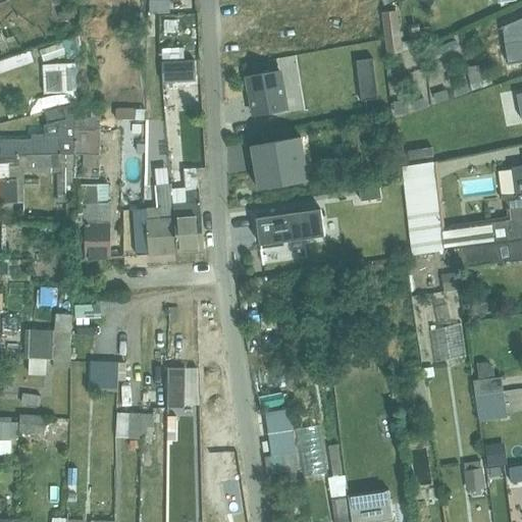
[(149,13),(161,13),(161,0),(148,0),(149,13)]
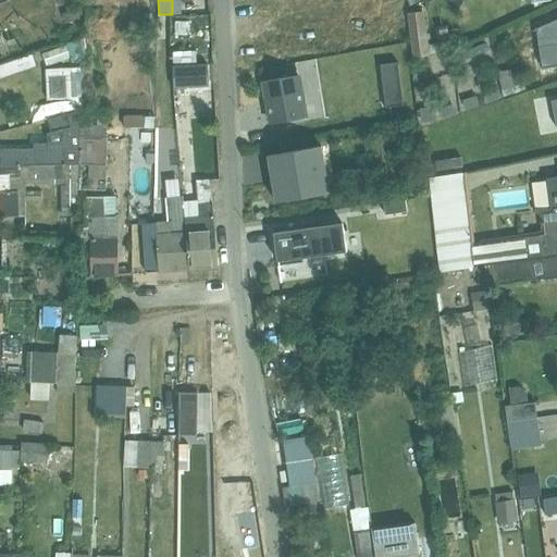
[(400,0),(406,10),(424,0),(400,0)]
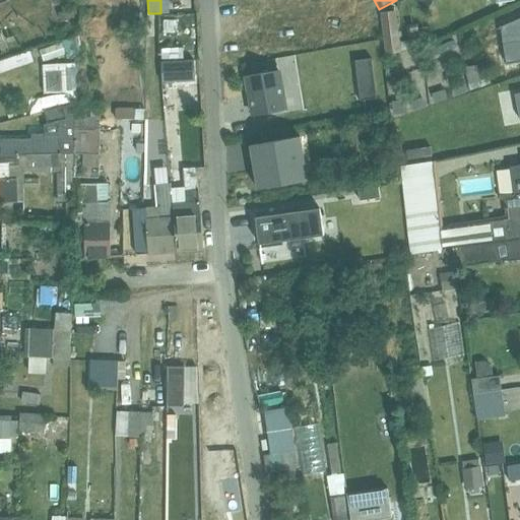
[(380,14),(385,56),(401,54),(400,51),(409,50),(409,42),(399,43),(399,39),(402,38),(401,33),(398,33),(396,12),(380,14)]
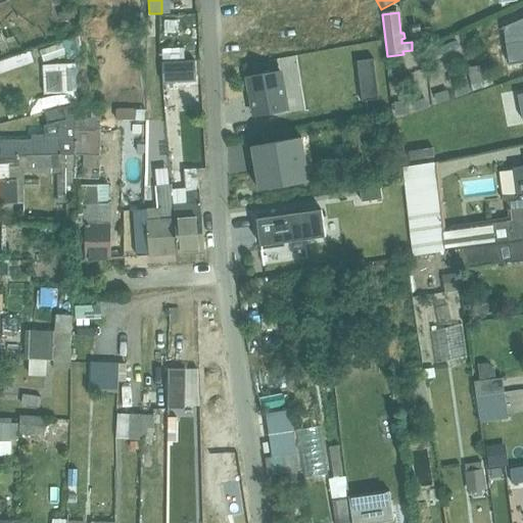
[(508,33),(511,52),(507,52),(508,59),(512,58),(512,59),(522,57),(522,18),(518,19),(520,32),(508,33)]
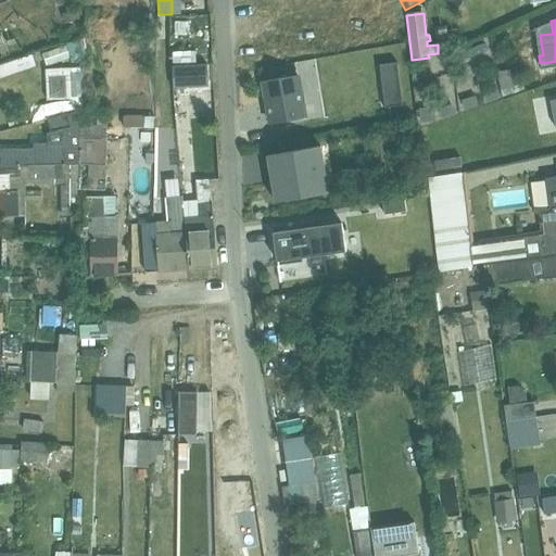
[(83,41),(67,46),(72,63),(83,60),(83,41)]
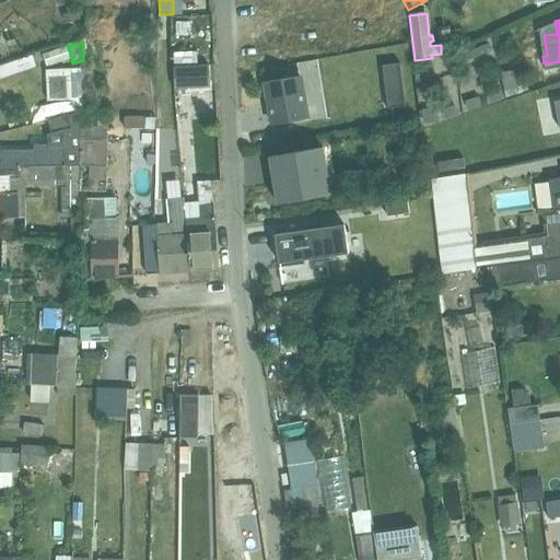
[(71,59),(67,48),(43,57),(47,68),(71,59)]
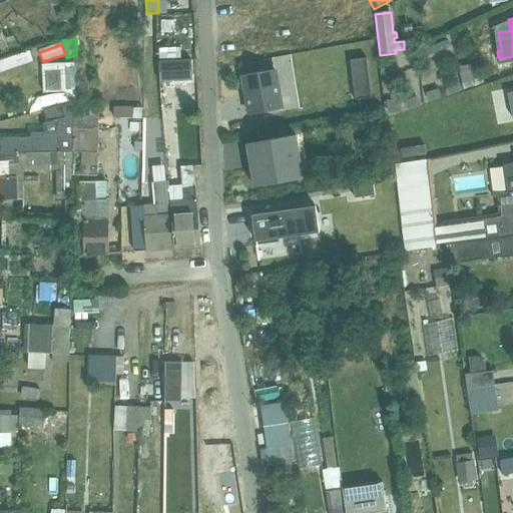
[(180,59),(180,48),(158,50),(159,60),(180,59)]
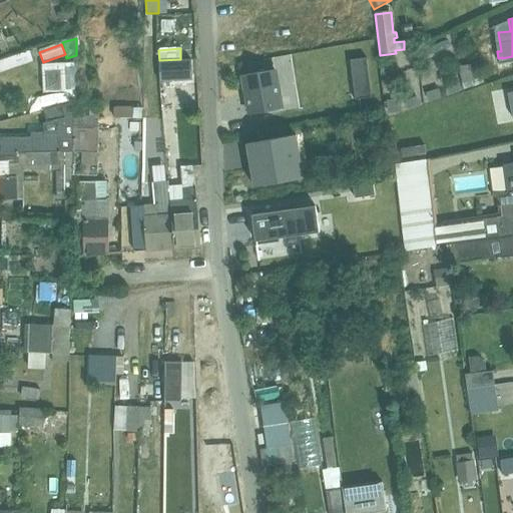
[(0,73),(32,61),(29,52),(0,61),(0,73)]
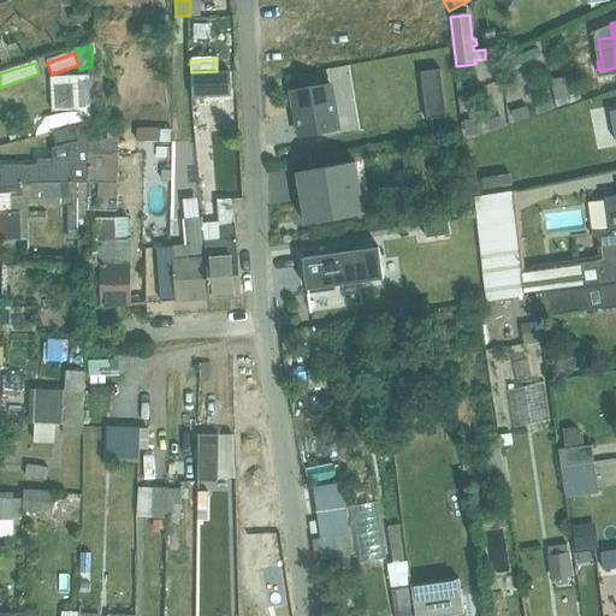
[(230,71),(206,73),(207,83),(208,98),(232,96),(230,71)]
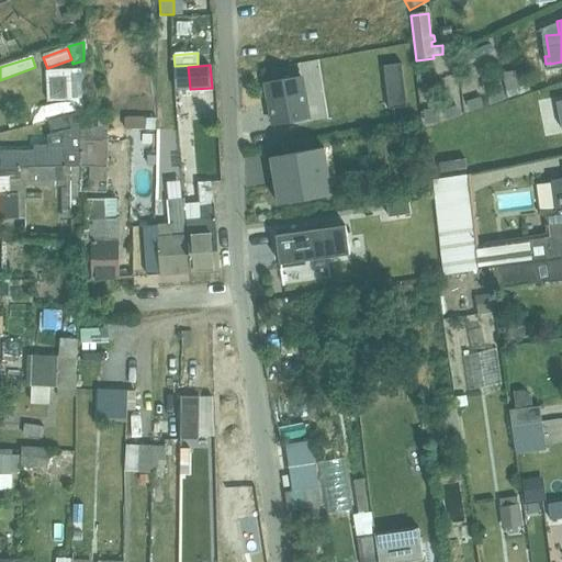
[(401,65),(383,67),(389,110),(406,108),(401,65)]
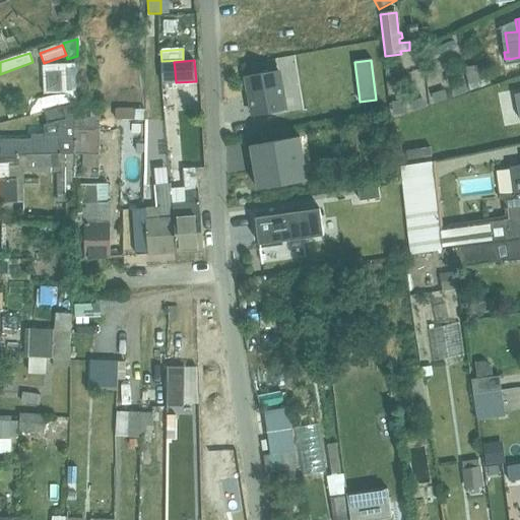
[(159,68),(161,90),(168,89),(167,71),(175,70),(174,62),(160,63),(160,68),(159,68)]
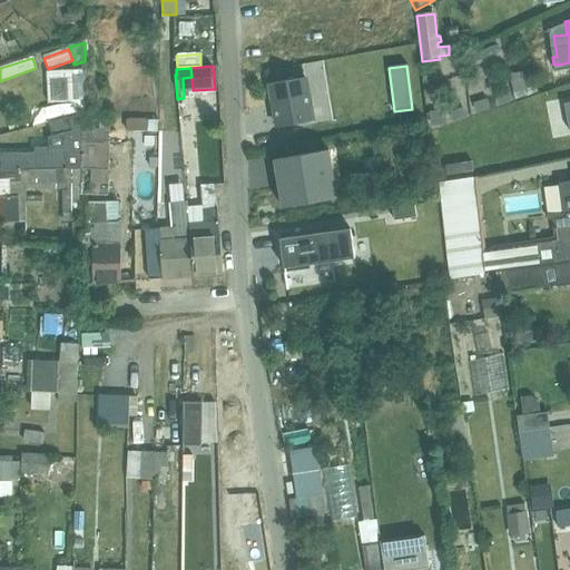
[(74,100),(81,100),(80,72),(71,72),(71,71),(47,72),(49,104),(74,102),(74,100)]
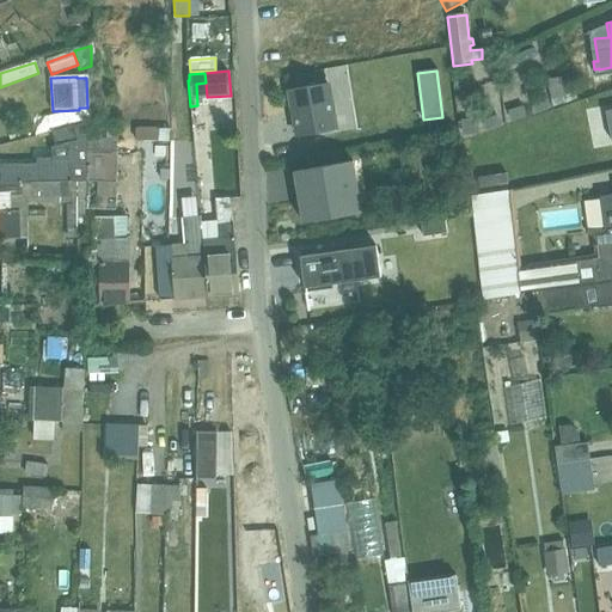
[(592,98),(589,87),(564,93),(561,78),(546,81),(554,109),(592,98)]
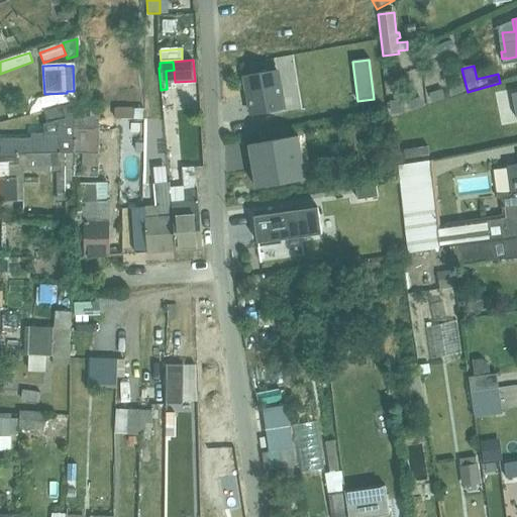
[(244,77),(251,116),(286,111),(279,71),(244,77)]
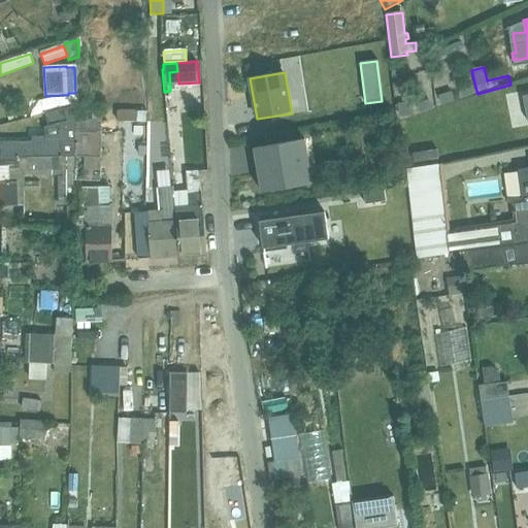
[(76,158),(77,109),(75,109),(75,107),(45,114),(50,127),(44,128),(45,137),(32,137),(32,143),(1,143),(1,158),(1,159),(76,158)]
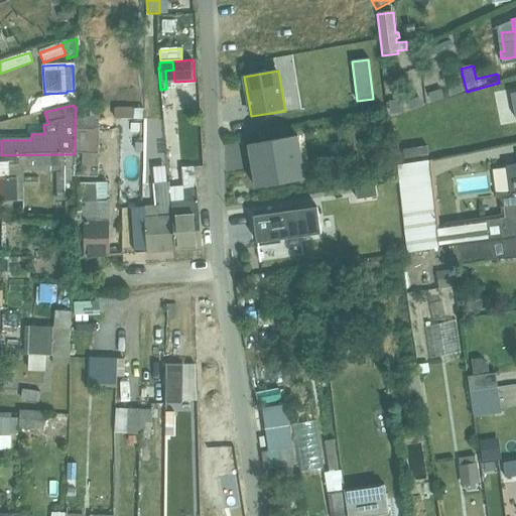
[(99,108),(76,107),(75,154),(82,154),(82,166),(75,166),(74,176),(98,177),(98,154),(99,154),(100,131),(99,131),(99,108)]
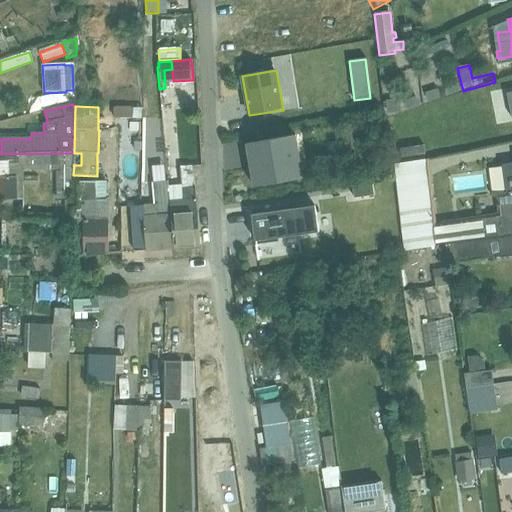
[(143,118),(143,107),(114,107),(114,118),(143,118)]
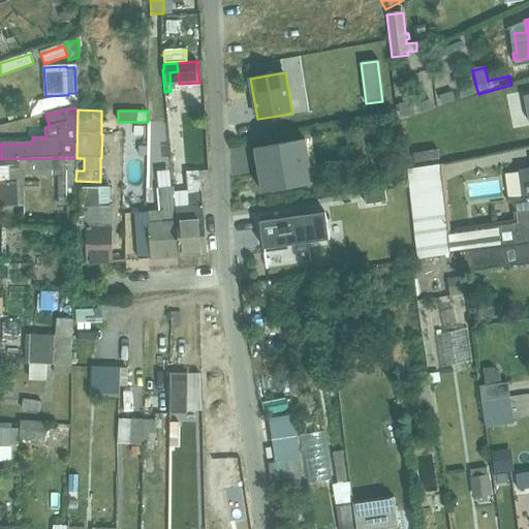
[(261,194),(313,184),(306,139),(254,149),(261,194)]
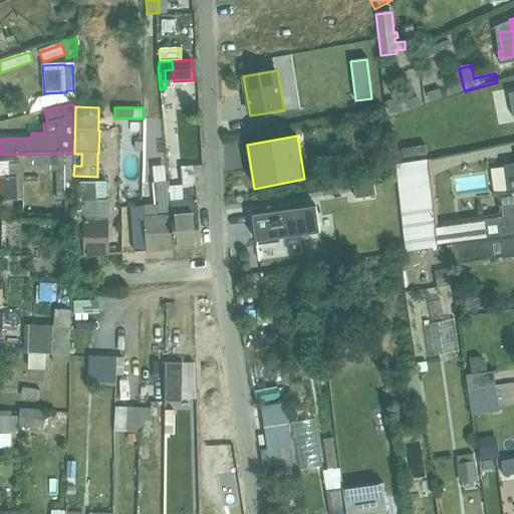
[(72,176),(73,176),(74,166),(74,154),(1,155),(0,155),(0,201),(23,201),(23,186),(38,186),(39,177),(23,177),(23,172),(56,172),(56,194),(56,201),(73,201),(72,176)]
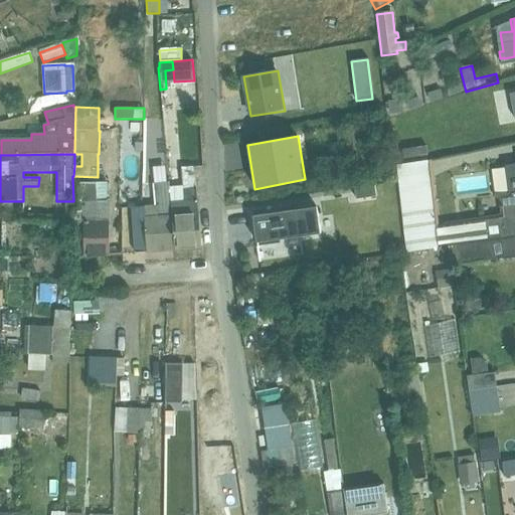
[(432,159),(396,166),(401,213),(437,208),(432,159)]
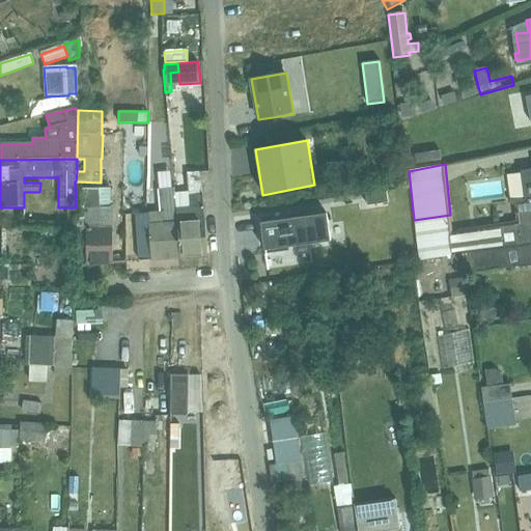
[(530,200),(530,169),(520,172),(524,199),(509,201),(509,204),(513,203),(530,200)]
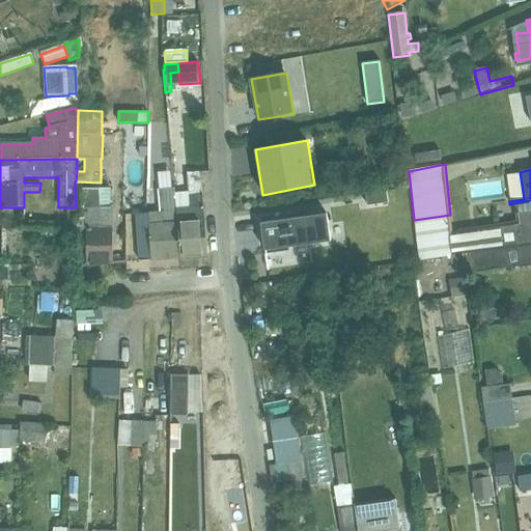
[(174,194),(179,258),(207,257),(203,196),(201,196),(199,173),(187,174),(188,193),(174,194)]
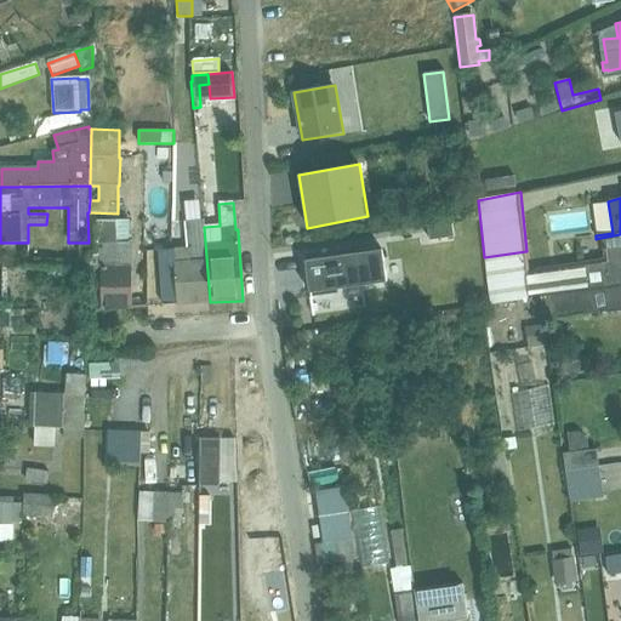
[(164,306),(210,302),(204,227),(203,220),(183,222),(187,249),(160,251),(164,306)]
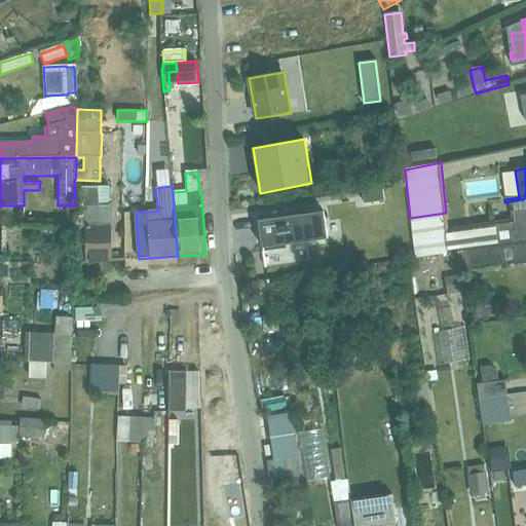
[(82,198),(76,198),(76,263),(112,261),(112,204),(109,204),(109,188),(82,188),(82,198)]
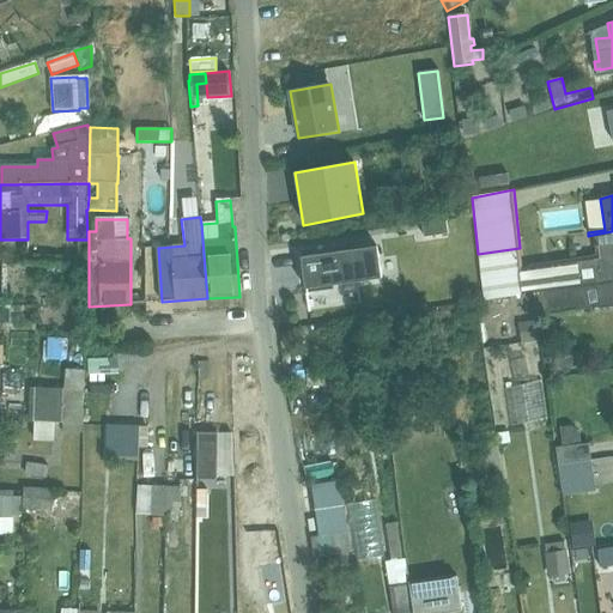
[(445,222),(422,224),(424,238),(448,235),(445,222)]
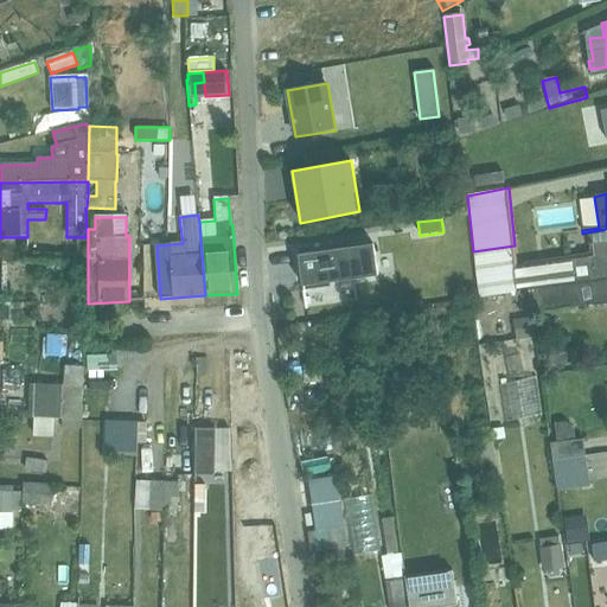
[(528,292),(606,281),(606,229),(587,232),(589,254),(517,264),(515,246),(473,251),(479,299),(528,292)]
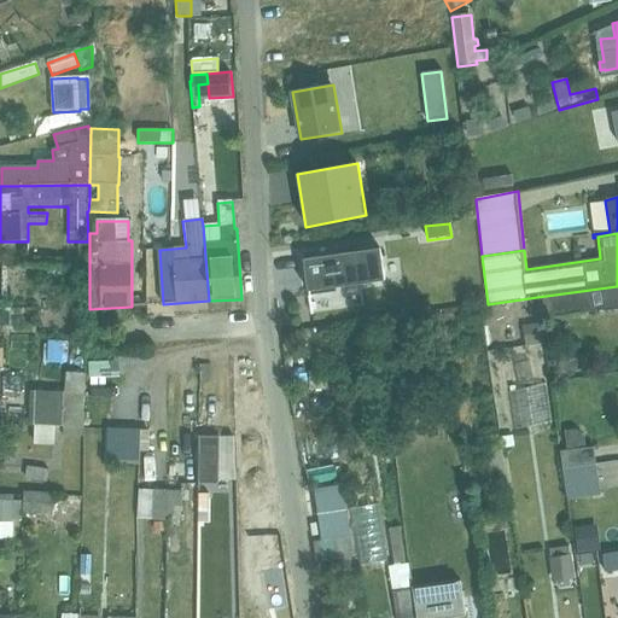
[(308,292),(385,281),(380,250),(303,261),(308,292)]
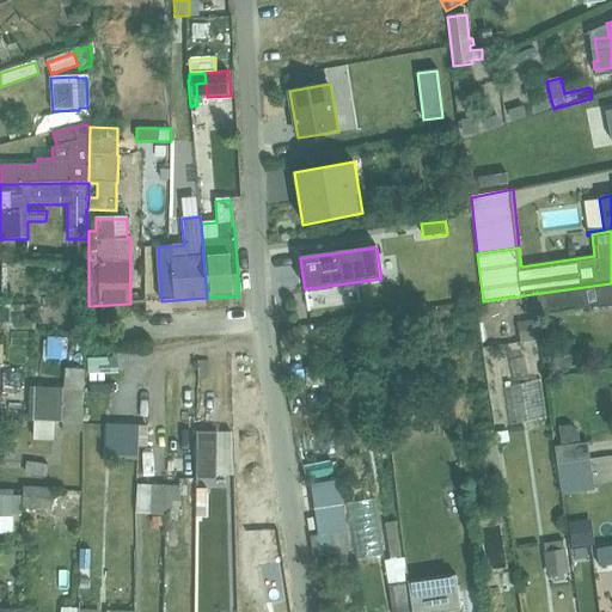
[(86,286),(86,269),(72,269),(72,286),(86,286)]
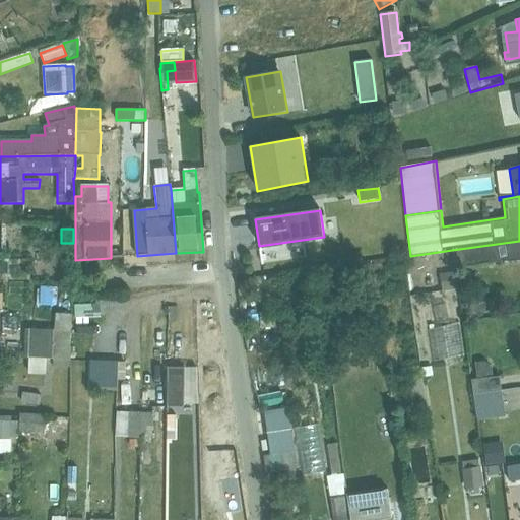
[(519,241),(452,250),(455,268),(508,261),(508,262),(519,260),(519,241)]
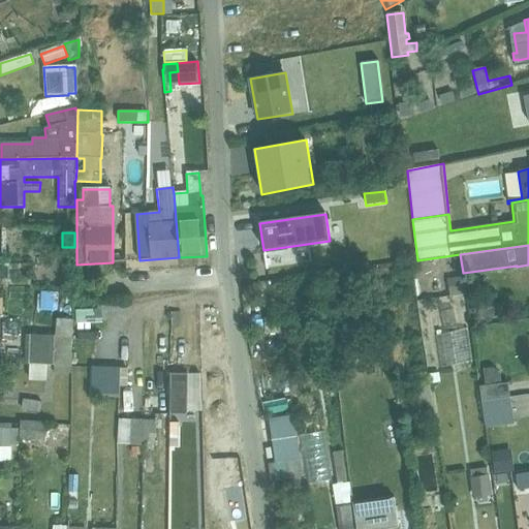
[(13,281),(14,265),(3,265),(2,281),(13,281)]
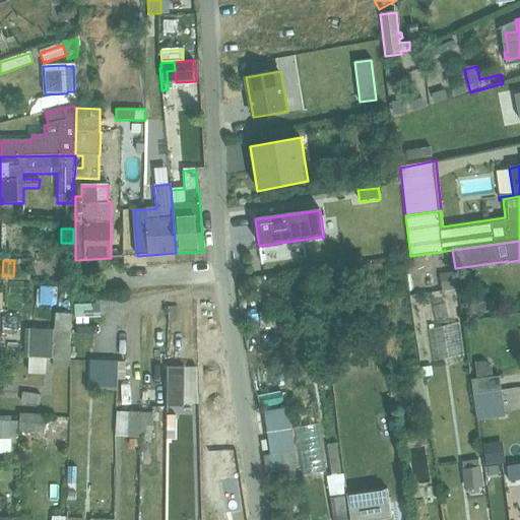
[(442,291),(458,289),(455,272),(439,274),(442,291)]
